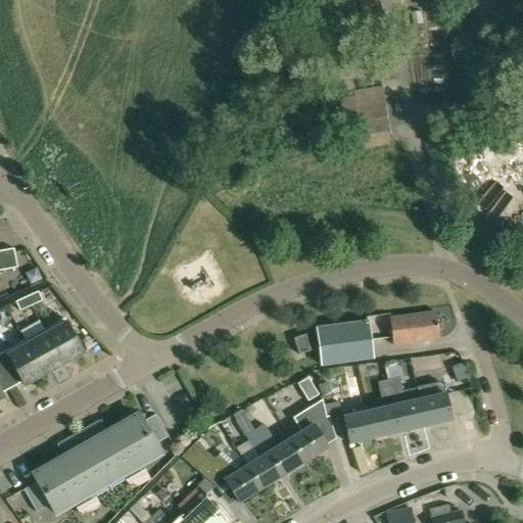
[(354,79),(338,83),(342,114),(359,111),(363,136),(392,132),(382,81),(360,84),(360,90),(357,90),(354,79)]
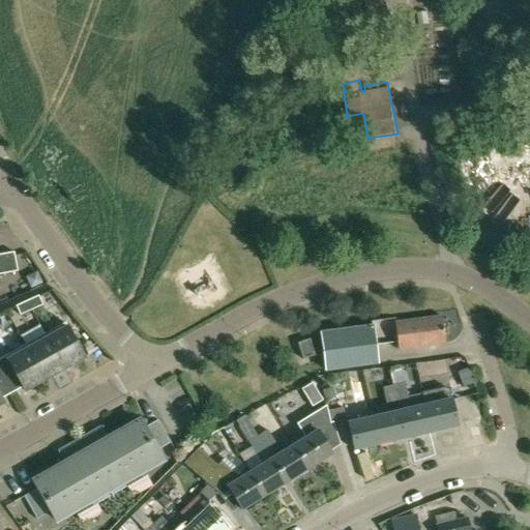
[(0,274),(17,271),(13,253),(0,255),(0,274)]
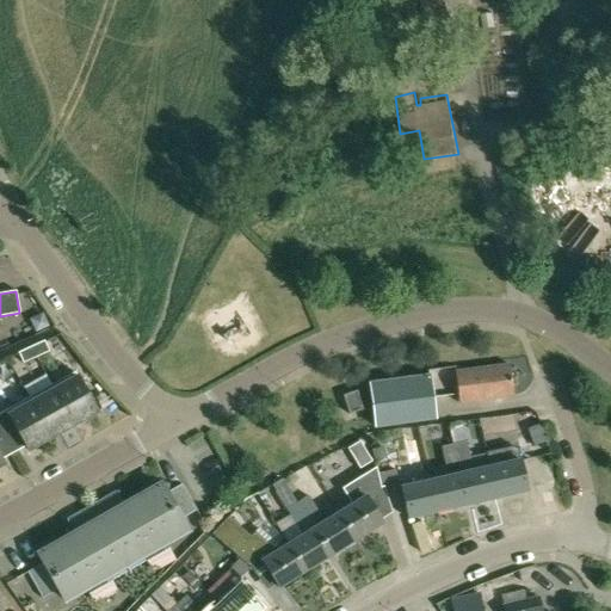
[(31,347),(36,358),(49,352),(44,341),(31,347)]
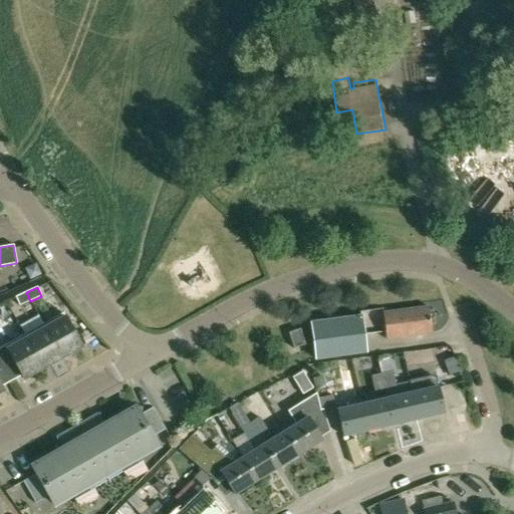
[(30,301),(26,292),(15,297),(19,306),(30,301)]
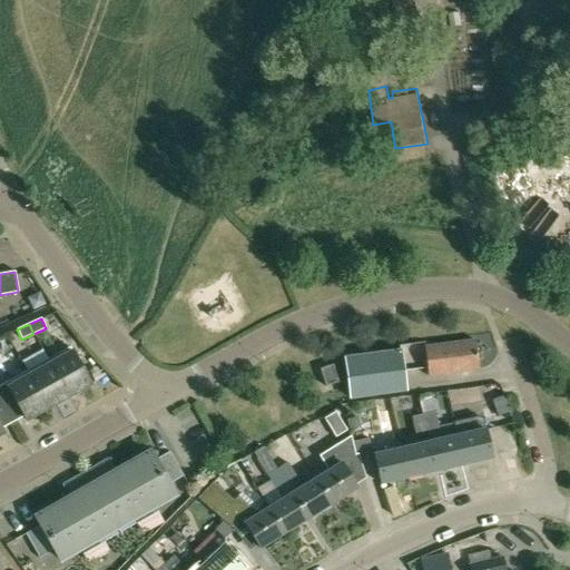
[(429,375),(479,369),(475,340),(425,346),(429,375)]
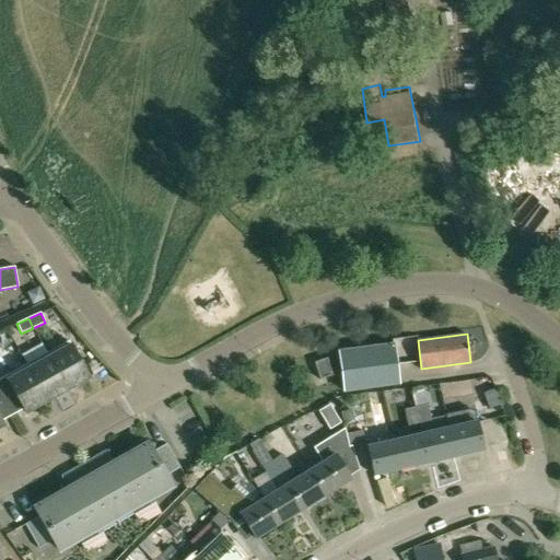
[(47,353),(67,389),(89,377),(68,341),(47,353)]
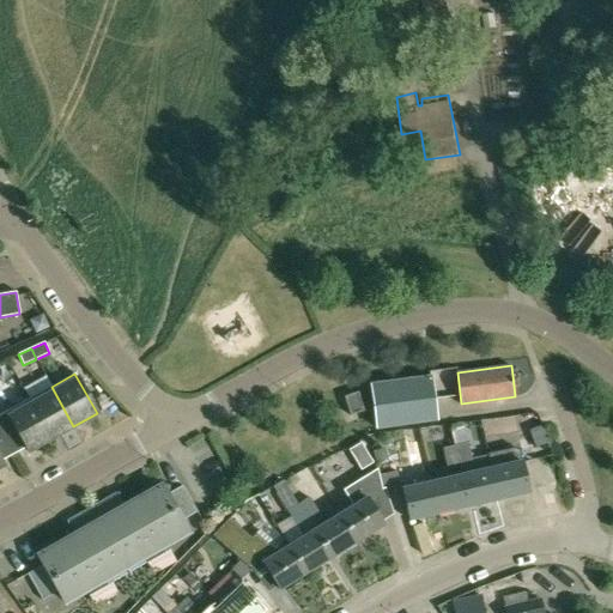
[(371,383),(377,428),(437,420),(431,376),(371,383)]
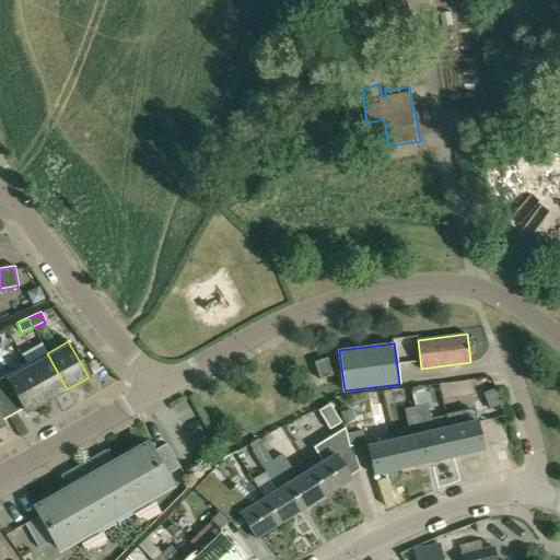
[(26,364),(46,401),(67,389),(47,353),(26,364)]
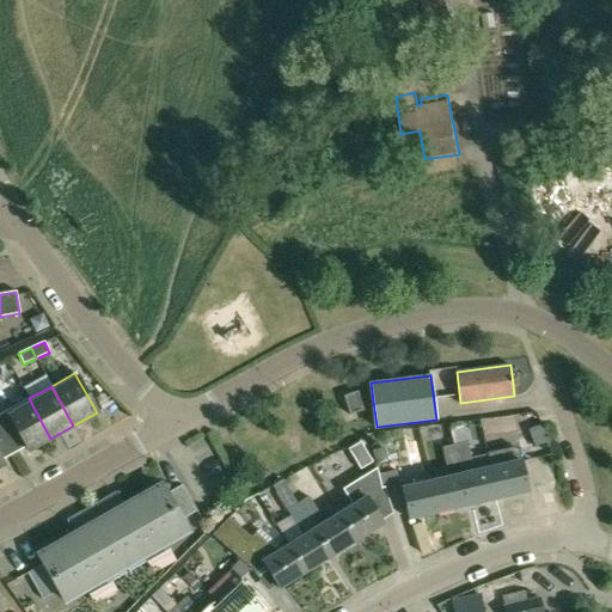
[(344,396),(350,415),(365,410),(357,391),(344,396)]
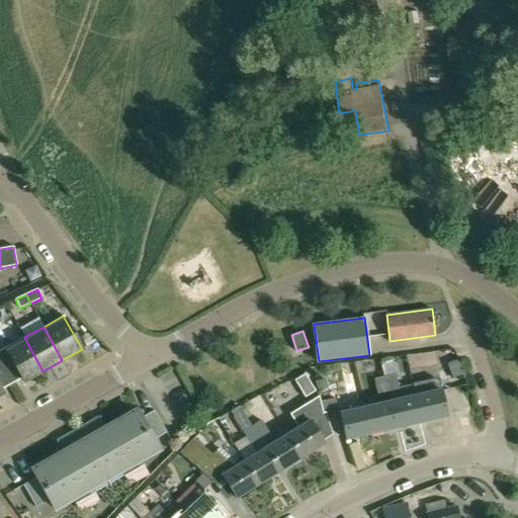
[(0,350),(0,364),(11,384),(21,378),(23,381),(42,371),(24,337),(0,350)]
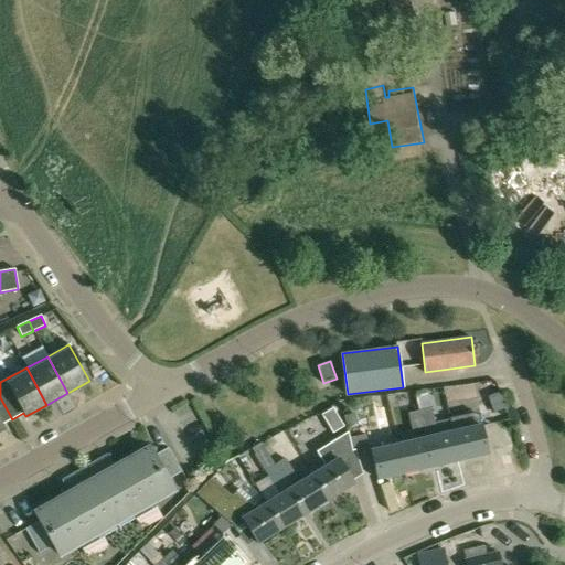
[(498,423),(511,419),(501,392),(488,396),(498,423)]
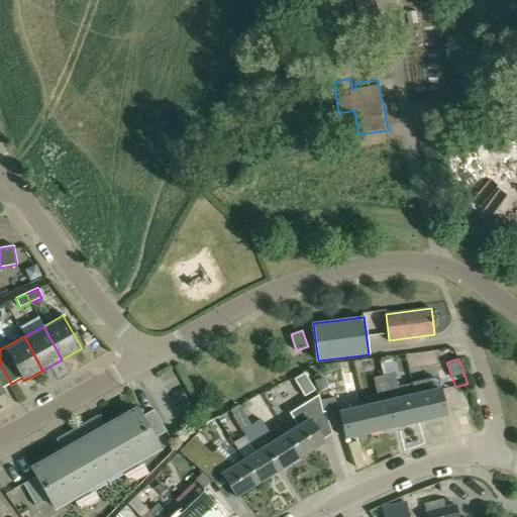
[(0,394),(2,393),(1,390),(11,384),(0,364),(0,394)]
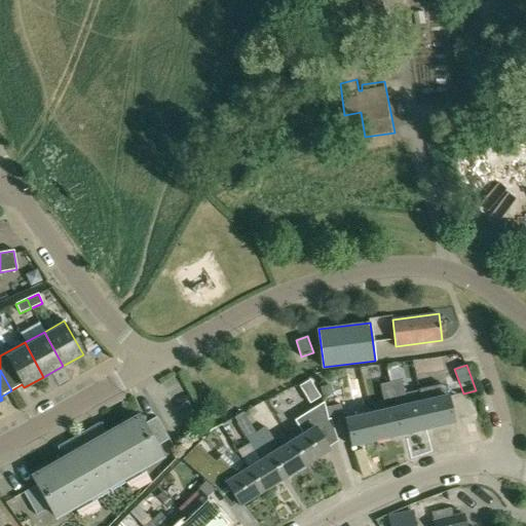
[(402,379),(390,382),(395,398),(406,395),(402,379)]
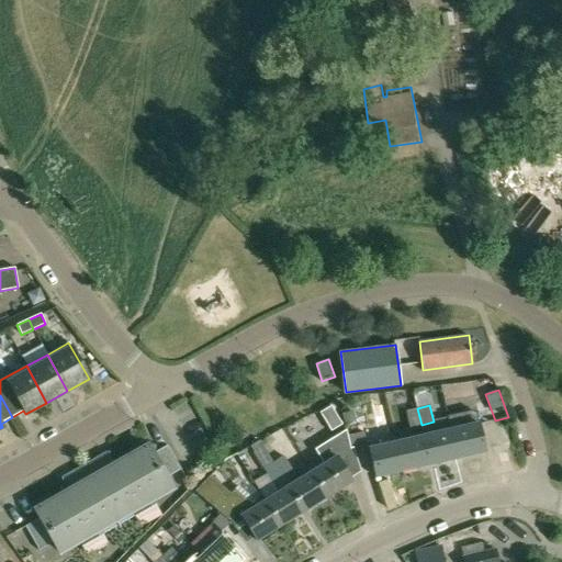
[(409,427),(422,425),(417,408),(406,411),(409,427)]
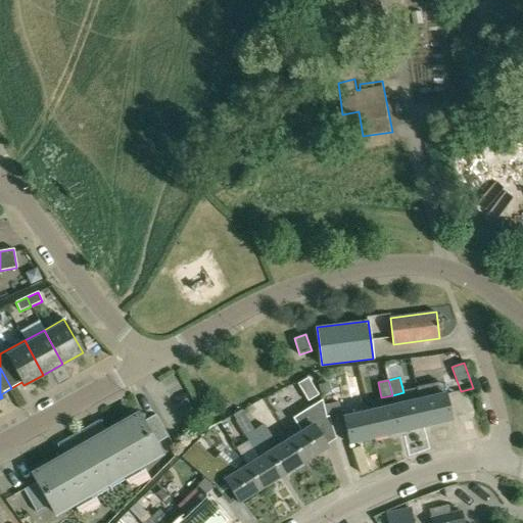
[(416,387),(419,399),(420,399),(426,426),(452,420),(443,385),(444,384),(438,381),(437,382),(416,387)]
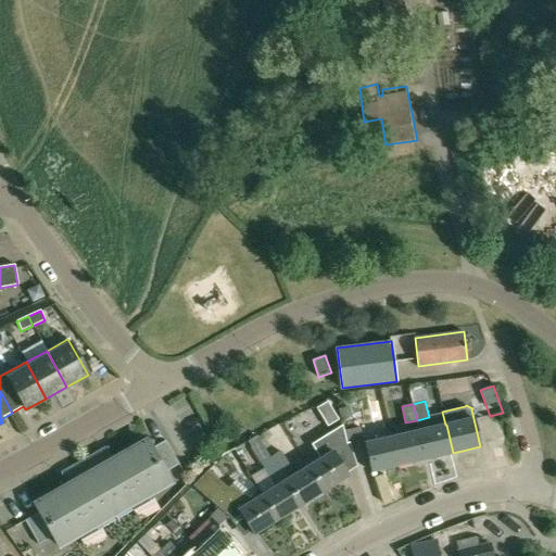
[(364,439),(365,443),(371,471),(399,465),(392,437),(377,441),(373,424),(344,430),(348,443),(364,439)]
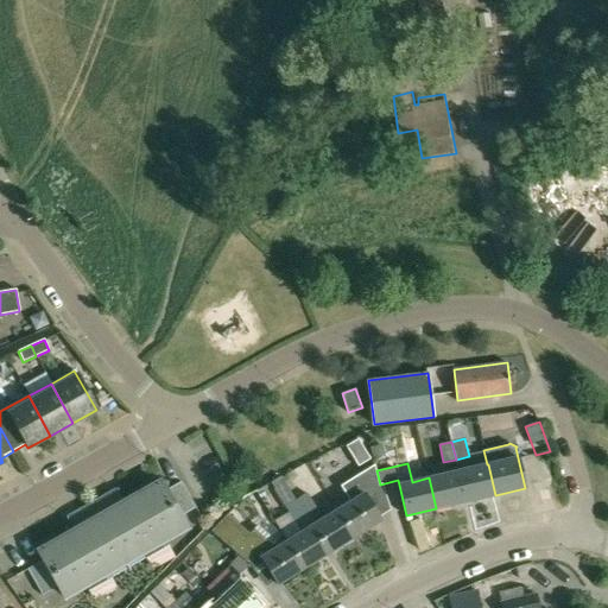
[(374,464),(360,475),(343,485),(354,500),(339,510),(355,537),(381,520),(367,498),(380,488),(380,485),(377,470),(374,464)]
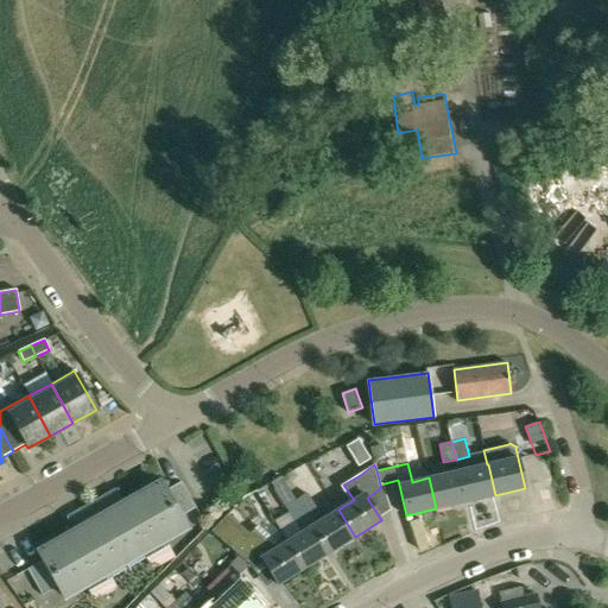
[(488,464),(487,464),(458,472),(466,501),(495,495),(488,464)]
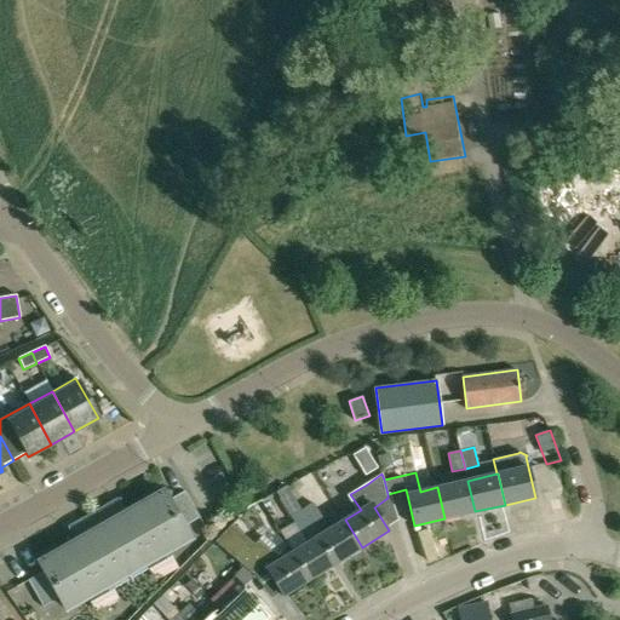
[(437,487),(445,518),(475,511),(468,481),(437,487)]
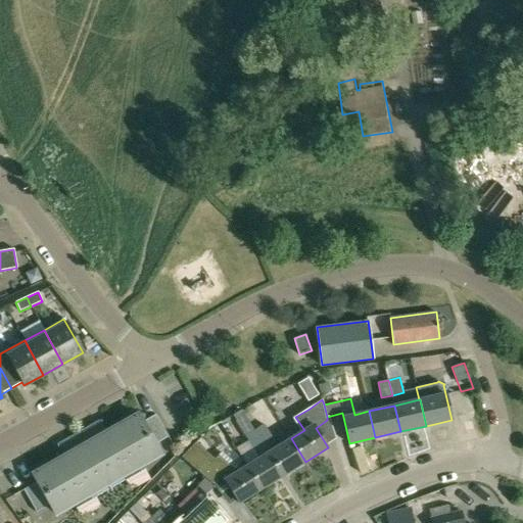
[(24,490),(36,513),(50,505),(55,515),(94,492),(96,496),(124,480),(122,477),(160,455),(154,445),(169,437),(155,415),(141,423),(137,415),(97,438),(91,427),(66,441),(73,452),(31,475),(37,482),(24,490)]
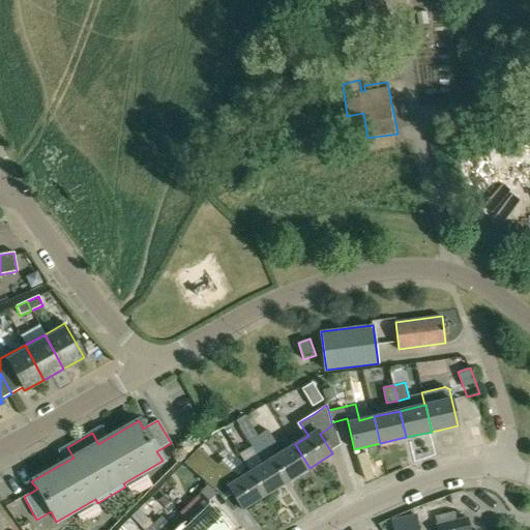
[(258,435),(287,481),(310,468),(295,444),(285,451),(280,443),(275,442),(268,429),(258,435)]
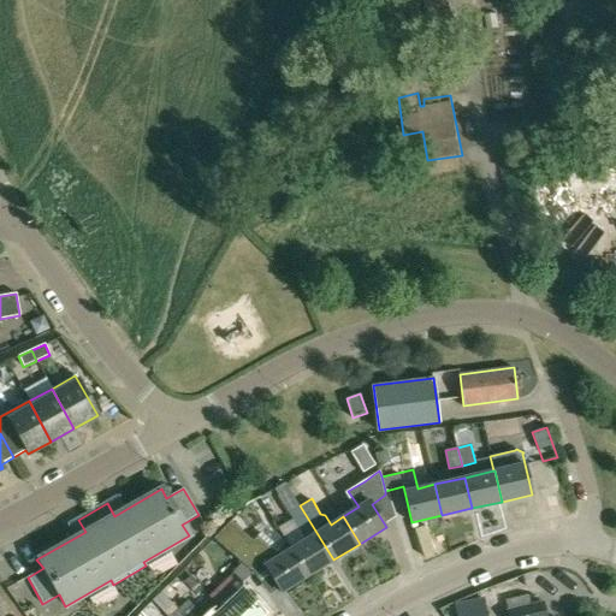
[(303,542),(301,539),(290,546),(291,549),(308,575),(333,560),(300,505),(289,513),(306,540),(303,542)]
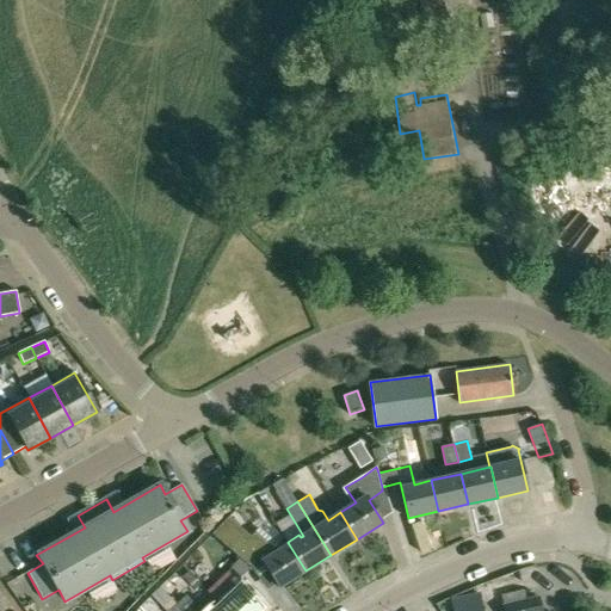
[(227,547),(239,559),(240,559),(250,567),(251,567),(259,557),(263,561),(279,587),(306,571),(289,544),(288,542),(276,549),(254,531),(250,537),(228,517),(213,535),(227,547)]
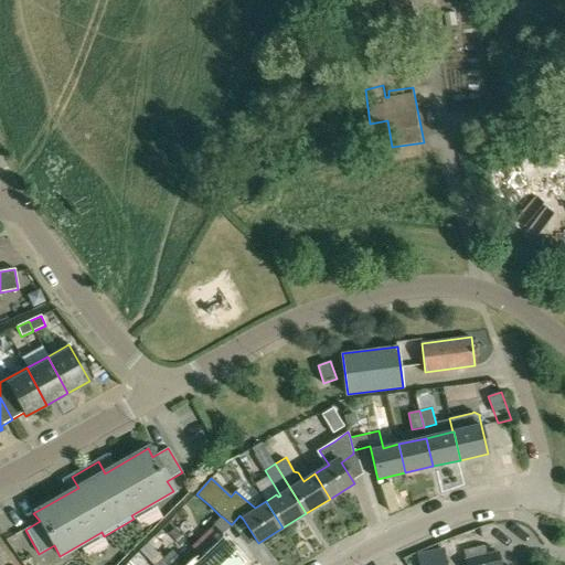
[(222,516),(221,516),(210,529),(220,537),(231,524),(222,516)]
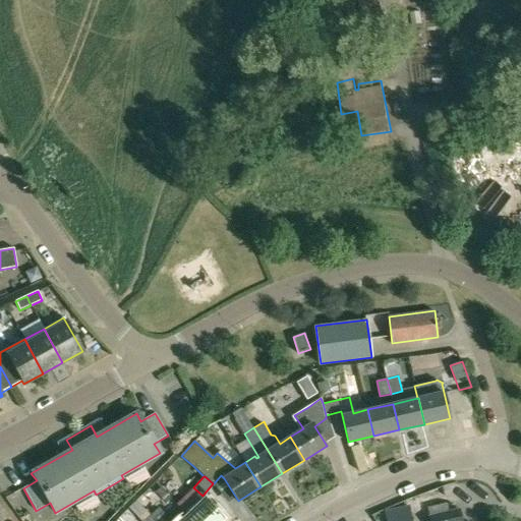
[(222,520),(226,518),(208,499),(188,517),(191,520),(222,520)]
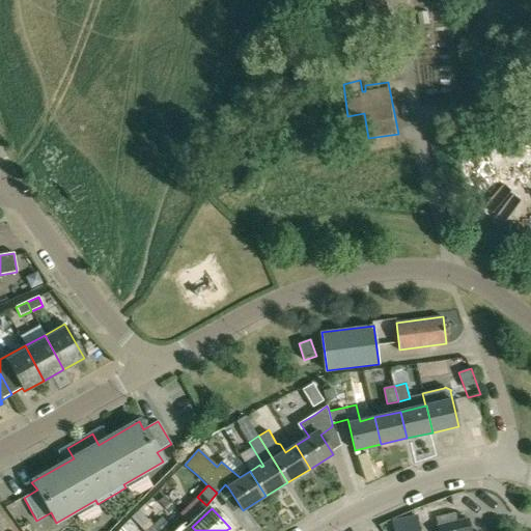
[(195,530),(192,527),(186,530),(172,530),(171,530),(172,529),(161,518),(154,524),(160,530),(195,530)]
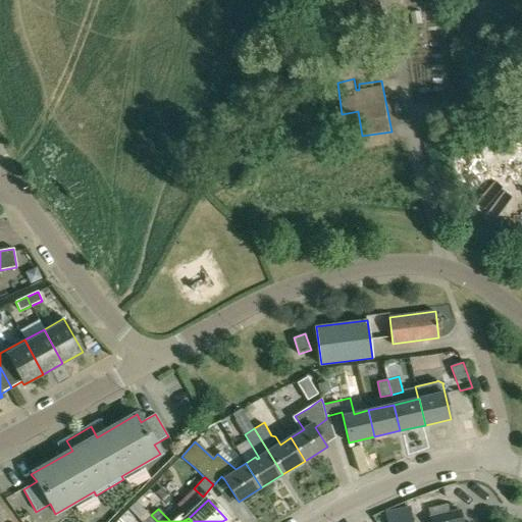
[(463,521),(460,510),(449,513),(431,517),(431,521),(463,521)]
